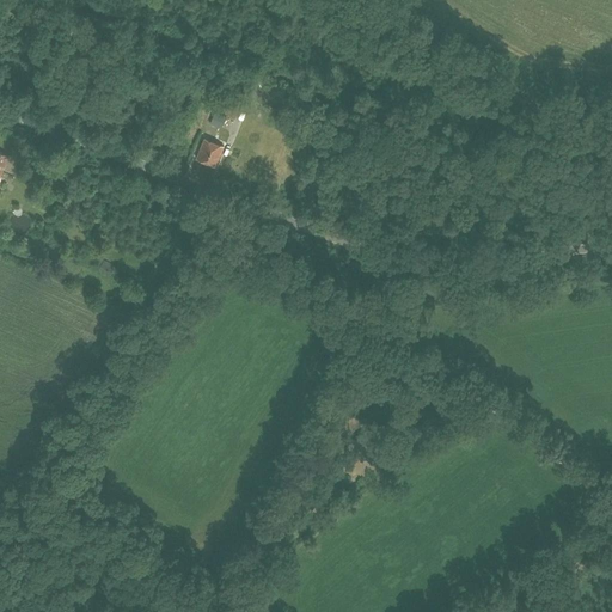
[(218,109),(236,116),(239,106),(221,99),(218,109)]
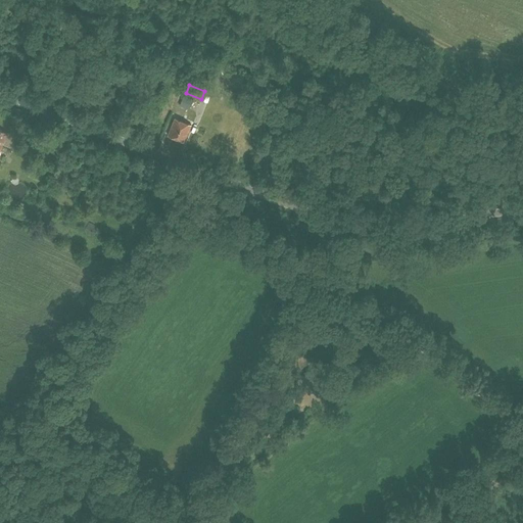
[(180,105),(189,109),(193,99),(184,96),(180,105)]
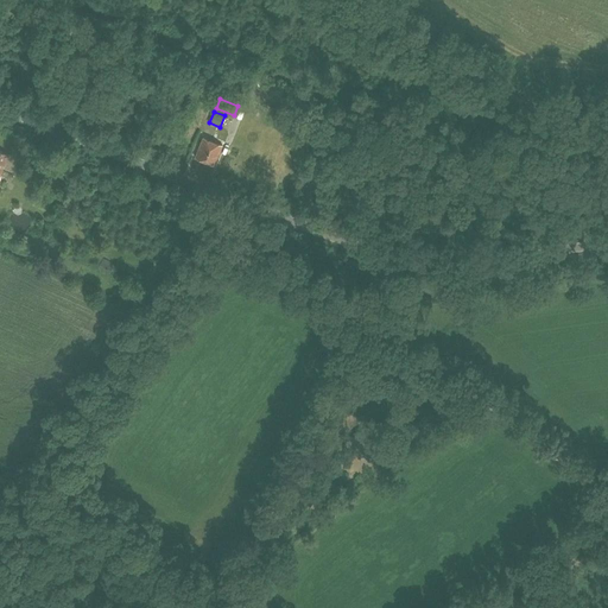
[(195,157),(215,164),(222,145),(203,137),(195,157)]
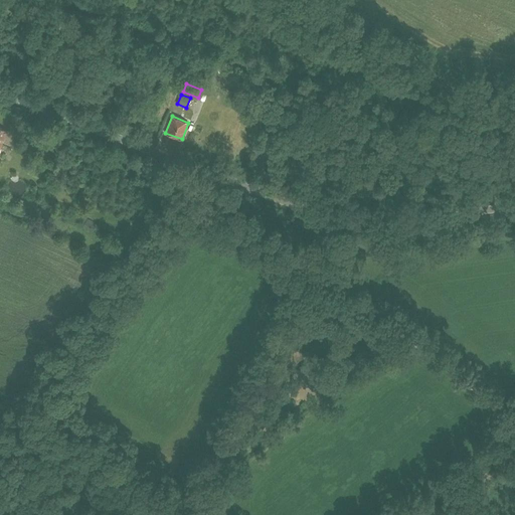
[(91,229),(88,233),(96,238),(98,234),(91,229)]
